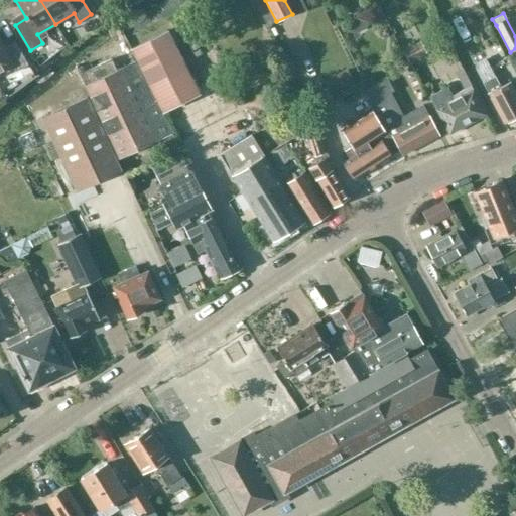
[(135,60),(134,61),(161,113),(200,94),(169,30),(131,50),(135,60)]
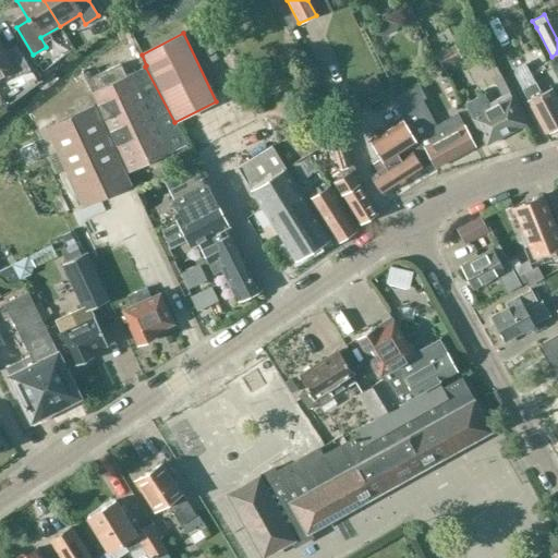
[(0,45),(0,79),(14,72),(17,77),(29,69),(15,46),(4,52),(0,45)]
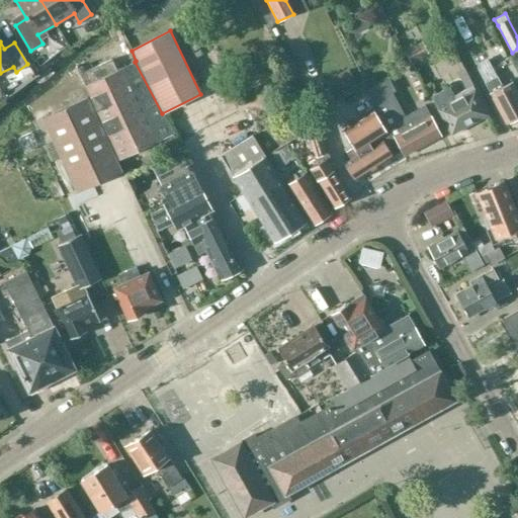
[(410,64),(429,56),(423,42),(404,52),(410,64)]
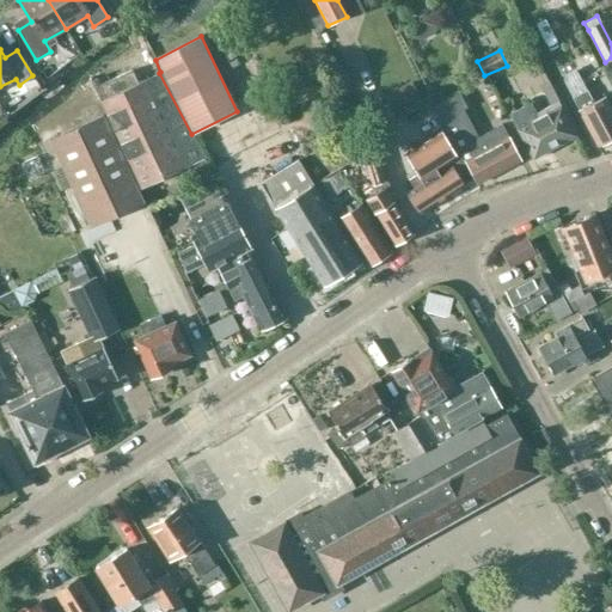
[(204,191),(214,187),(218,184),(191,134),(159,73),(145,81),(139,85),(132,69),(95,87),(142,188),(185,169),(191,166),(204,191)]
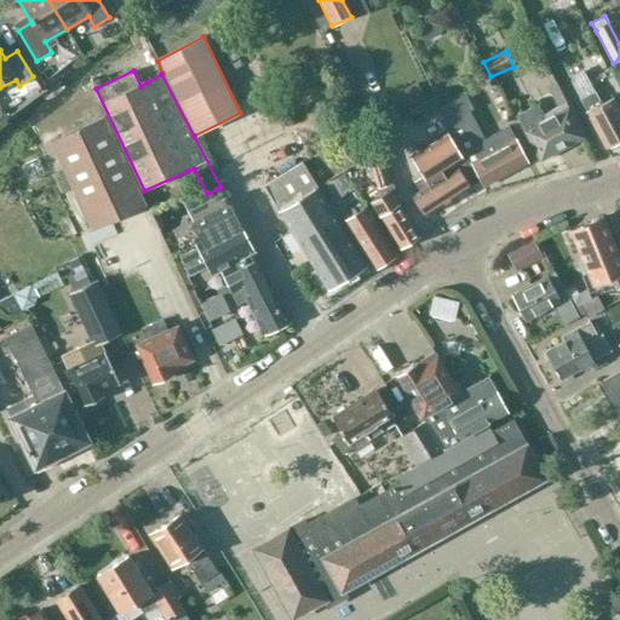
[(569,78),(581,99),(589,113),(586,114),(606,149),(619,141),(619,113),(613,101),(603,105),(585,70),(569,78)]
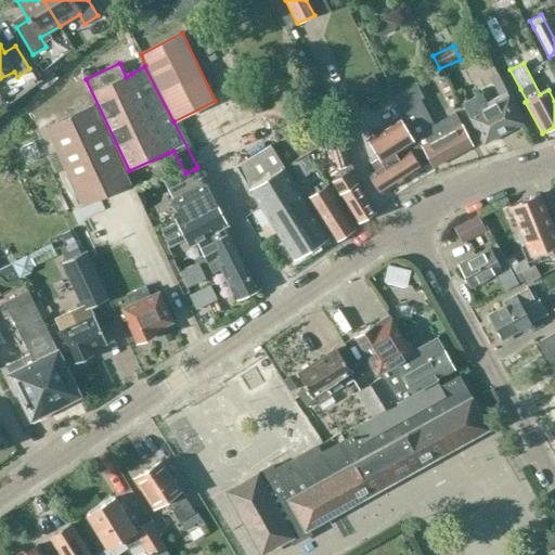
[(338,87),(343,94),(364,84),(360,75),(338,87)]
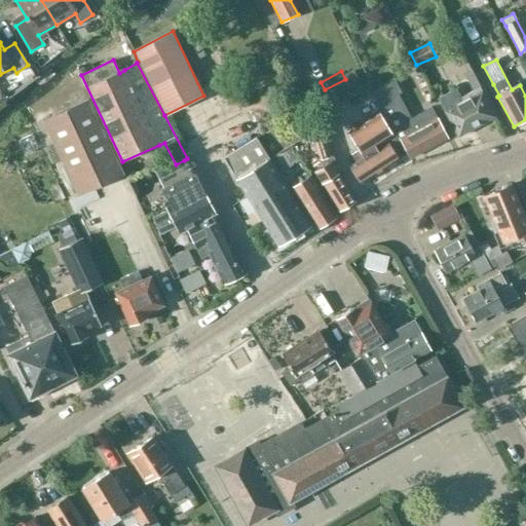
[(396,81),(375,91),(401,142),(402,141),(411,158),(449,139),(440,120),(438,121),(431,109),(412,119),(400,95),(402,94),(396,81)]
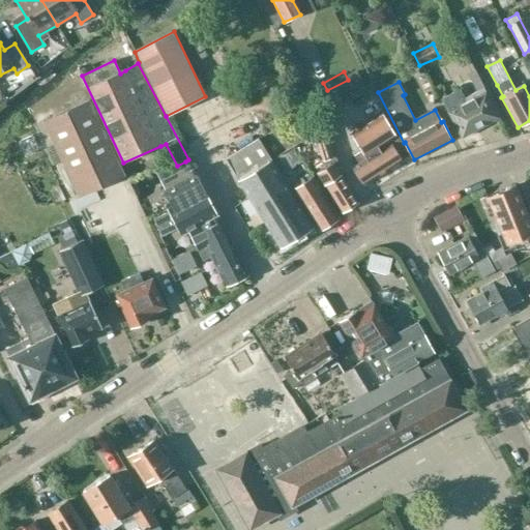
[(443,99),(463,137),(499,119),(482,89),(465,98),(461,90),(443,99)]
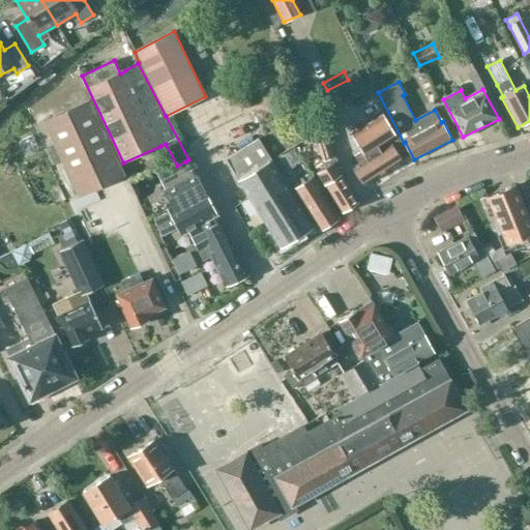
[(79,196),(124,174),(89,99),(43,121),(79,196)]
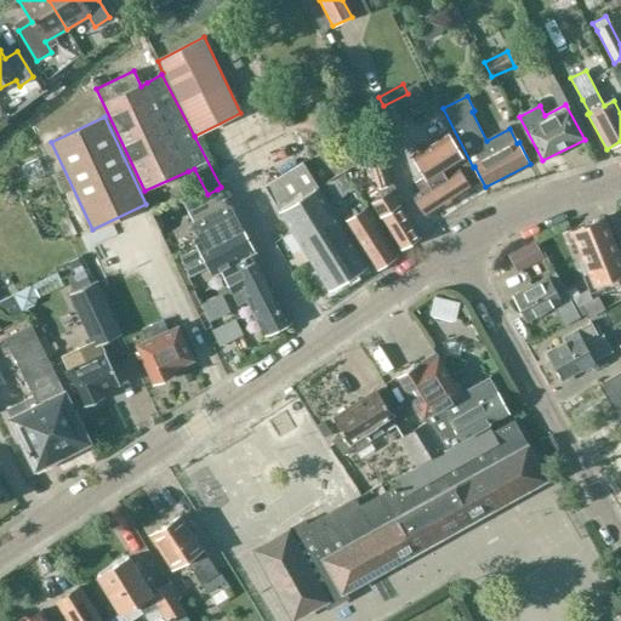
[(426,215),(478,183),(448,136),(412,158),(429,186),(421,192),(419,203),(426,215)]
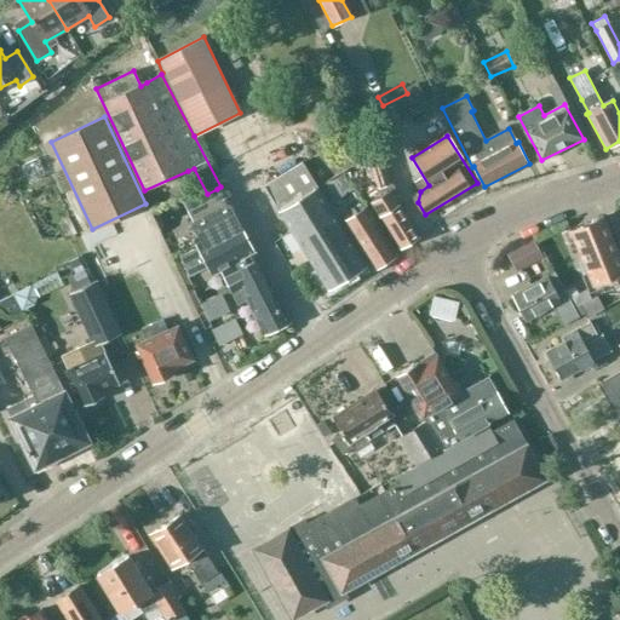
[(299,162),(263,184),(280,213),(327,291),(365,267),(299,162)]
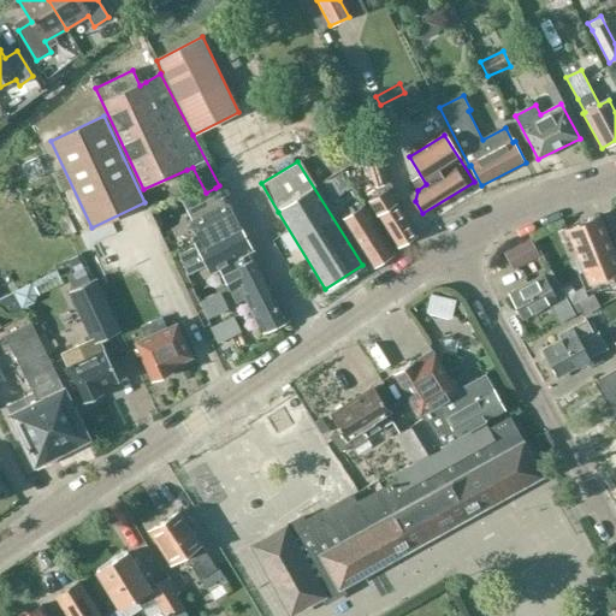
[(375,188),(390,183),(386,173),(373,177),(375,188)]
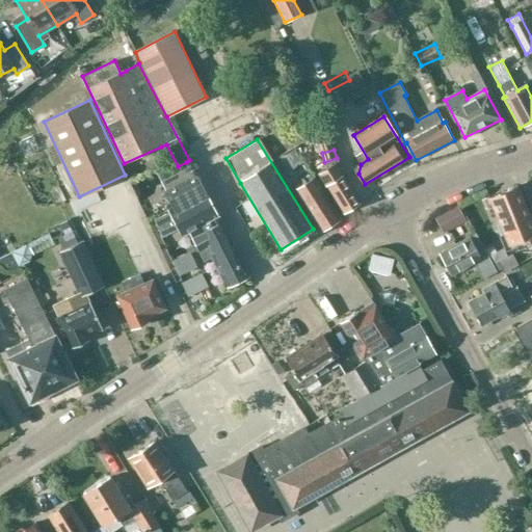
[(322,165),(316,169),(326,187),(344,214),(358,205),(342,178),(341,179),(342,176),(331,160),(323,164),(322,165)]
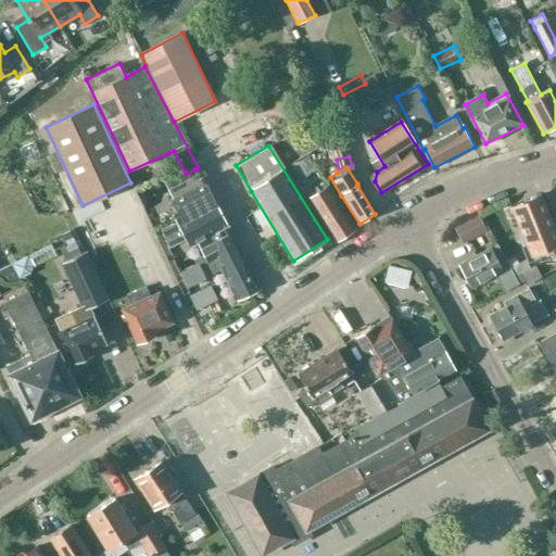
[(205,184),(171,201),(180,218),(175,220),(189,248),(198,243),(213,274),(220,269),(237,301),(260,290),(205,184)]
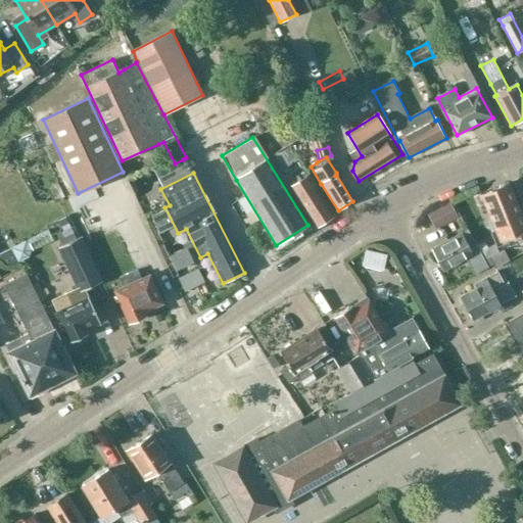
[(288,184),(313,222),(317,228),(332,218),(305,178),(295,185),(293,181),(288,184)]
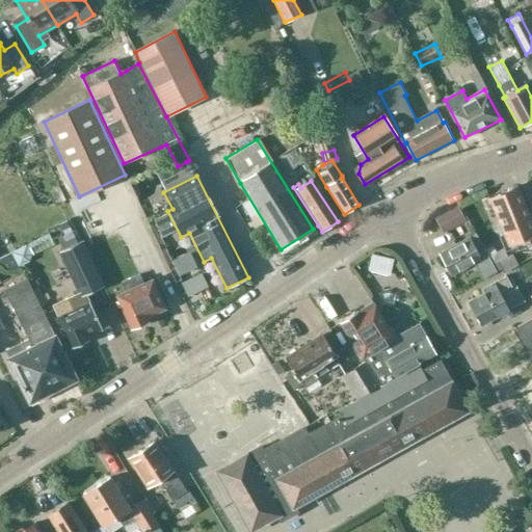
[(531,233),(531,221),(517,186),(488,197),(507,243),(531,233)]
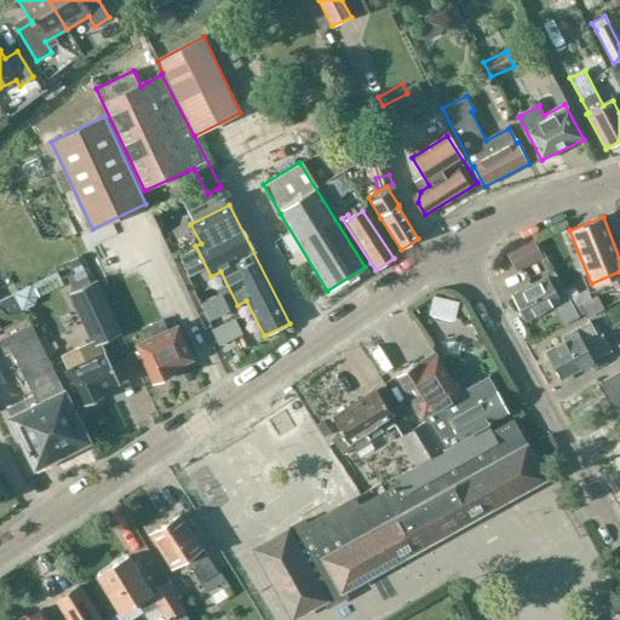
[(68,277),(74,291),(69,293),(92,343),(63,356),(69,369),(68,369),(84,405),(104,395),(102,391),(119,383),(102,343),(121,334),(97,281),(90,283),(85,273),(91,270),(84,254),(68,262),(74,275),(68,277)]
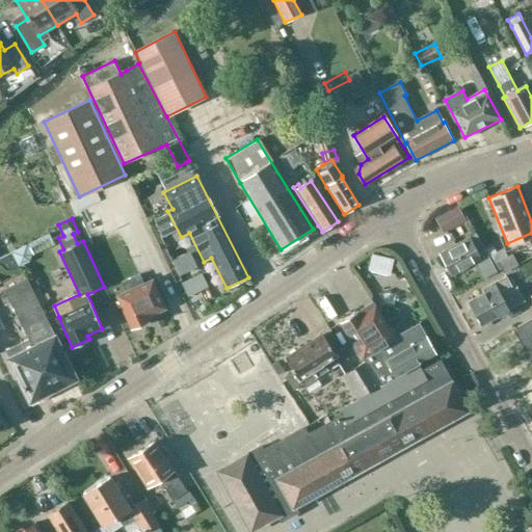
[(476,234),(464,240),(441,253),(451,273),(473,262),(481,280),(496,272),(476,234)]
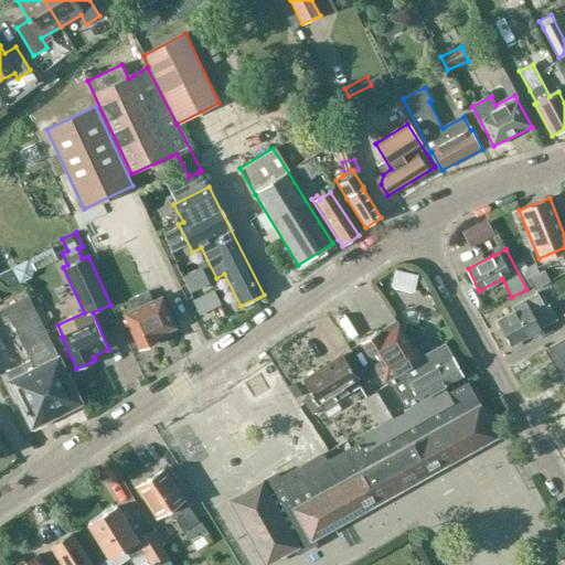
[(190,265),(176,272),(182,285),(196,278),(190,265)]
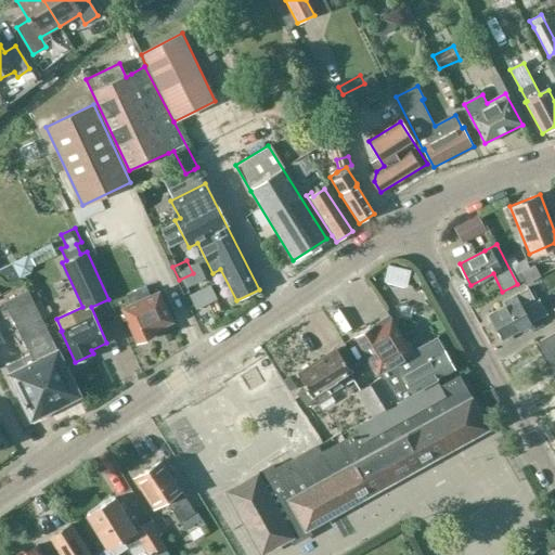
[(189,295),(195,310),(217,299),(209,285),(189,295)]
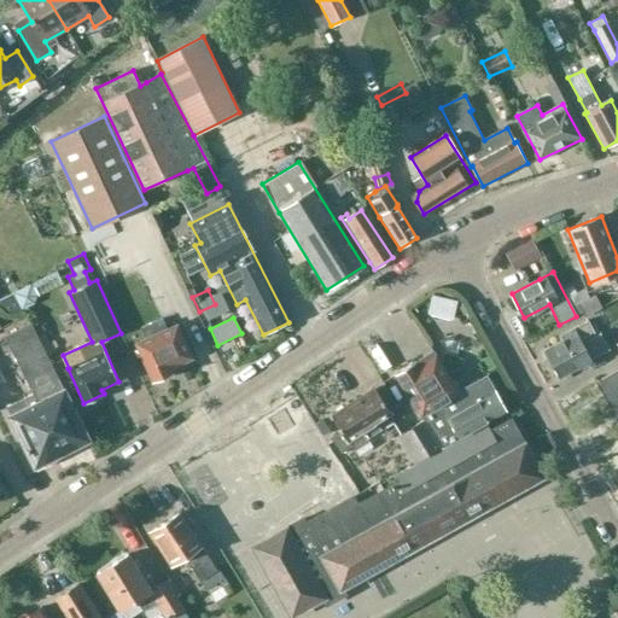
[(559,378),(592,360),(610,349),(601,334),(596,337),(587,321),(559,337),(561,340),(544,350),(559,378)]
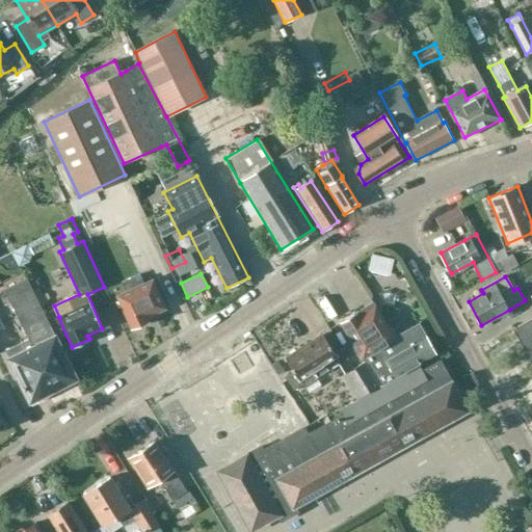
[(148,319),(165,311),(153,281),(144,284),(142,280),(137,282),(136,277),(122,284),(126,293),(117,296),(132,329),(149,322),(148,319)]
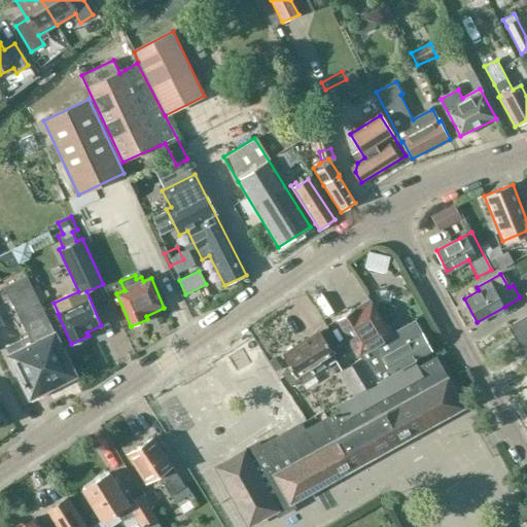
[(47,389),(75,375),(27,276),(4,287),(32,344),(25,347),(24,344),(27,342),(26,339),(6,348),(8,353),(7,353),(31,401),(49,393),(47,389)]
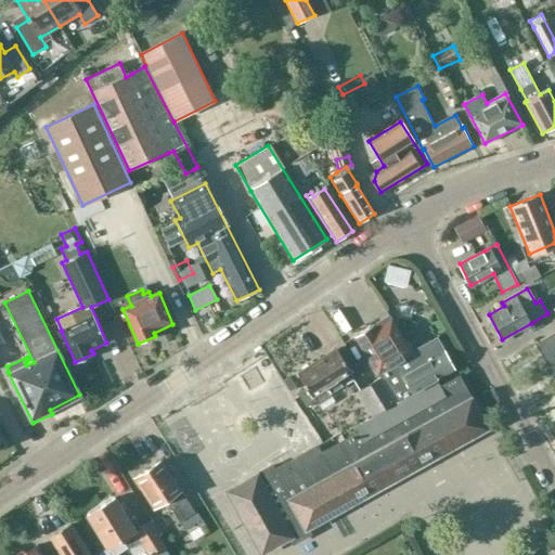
[(371,327),(355,338),(377,376),(378,375),(382,378),(369,386),(383,410),(398,401),(398,402),(453,370),(443,355),(447,352),(437,336),(410,352),(390,320),(373,331),(371,327)]
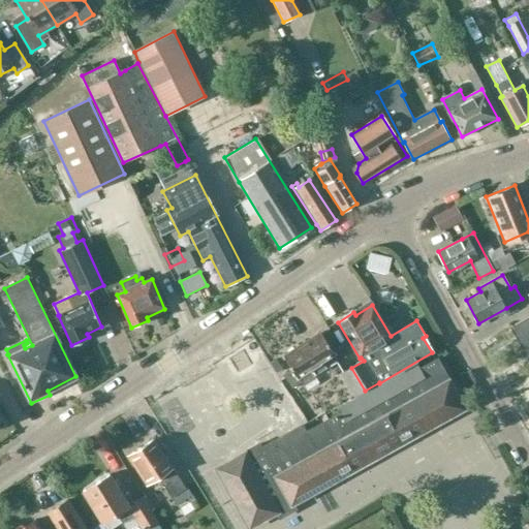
[(528,316),(510,327),(526,355),(528,353),(528,316)]
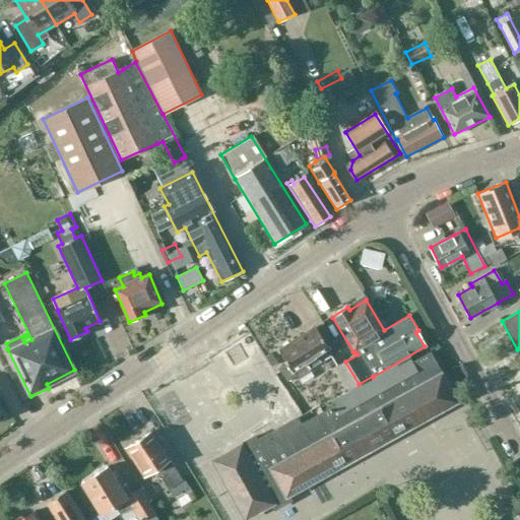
[(315,328),(277,352),(285,366),(278,371),(285,382),(297,376),(299,379),(311,371),(309,368),(317,363),(314,359),(328,349),(315,328)]
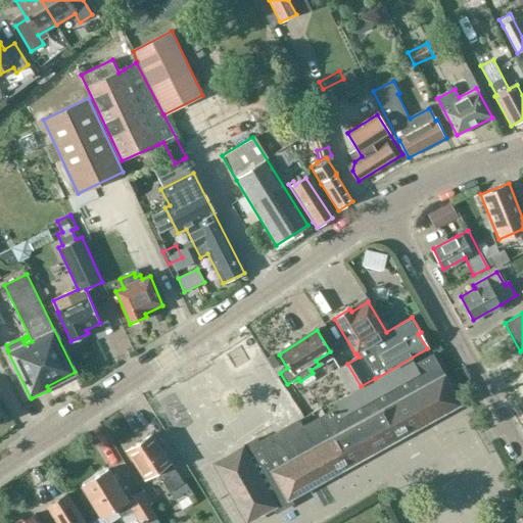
[(225,362),(235,357),(229,343),(219,349),(225,362)]
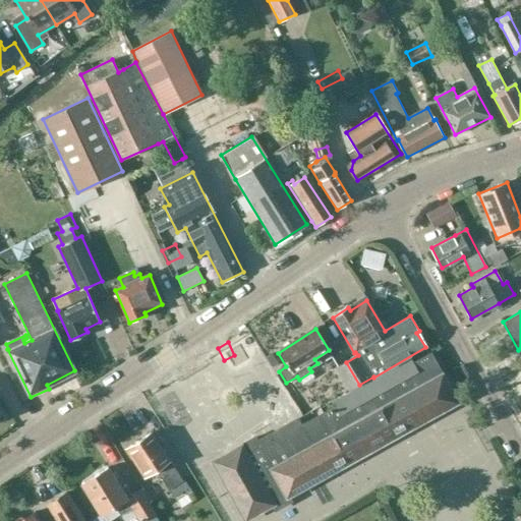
[(456,404),(430,356),(413,365),(410,360),(333,403),(336,407),(299,426),(296,420),(264,438),(268,445),(259,449),(253,439),(240,446),(240,447),(213,462),(245,520),(272,506),(274,510),(288,502),(286,498),(456,404)]
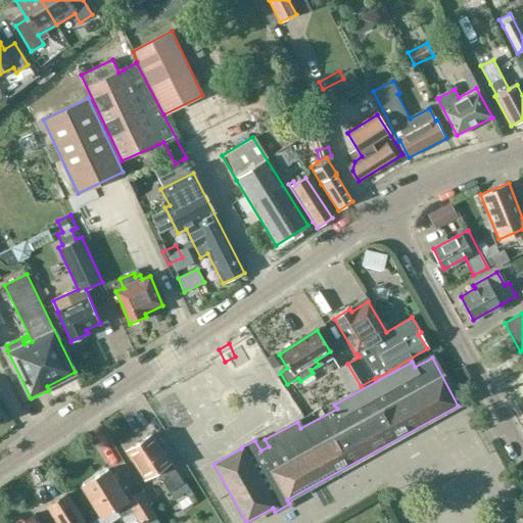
[(361,386),(347,364),(335,372),(349,393),(361,386)]
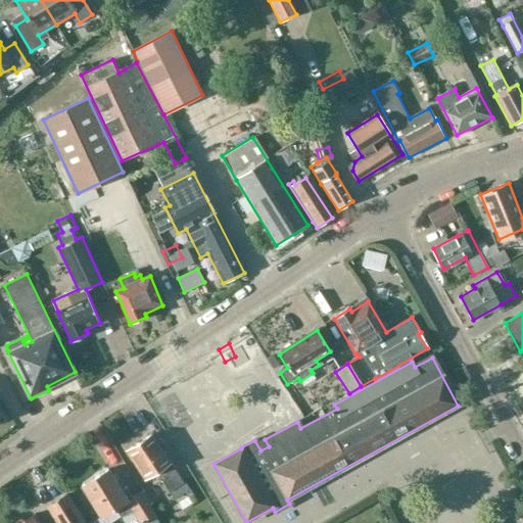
[(153,436),(128,452),(145,479),(156,471),(170,492),(183,484),(153,436)]
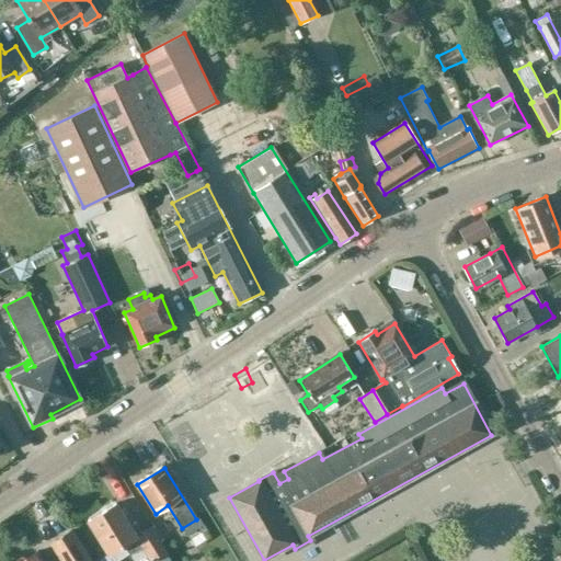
[(150,560),(155,560),(167,553),(151,528),(140,535),(135,524),(130,527),(116,504),(88,522),(109,557),(125,547),(130,556),(142,549),(150,560)]
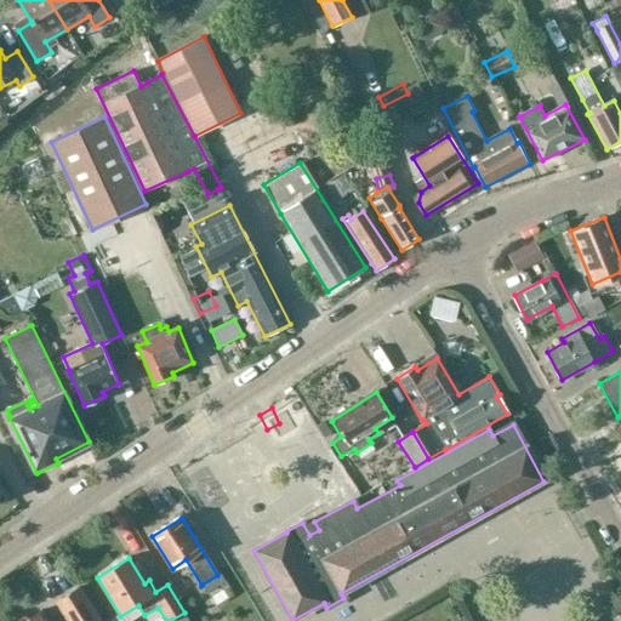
[(100,620),(80,588),(55,604),(64,620),(47,620),(43,613),(27,620),(100,620)]
